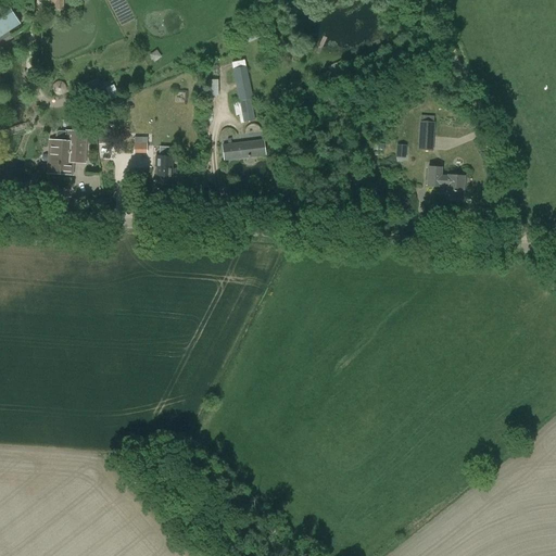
[(0,38),(9,33),(21,25),(4,0),(0,2),(0,38)]
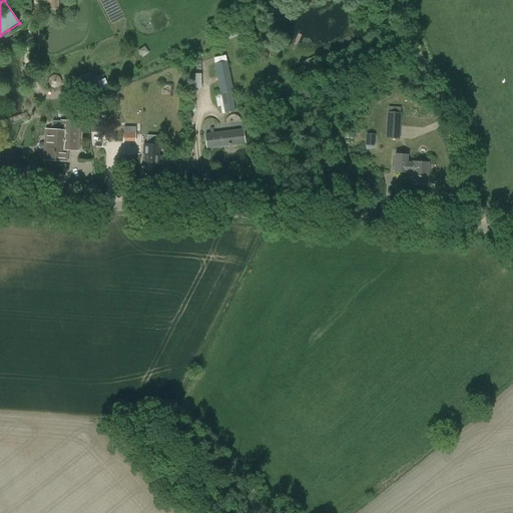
[(27,1),(26,0),(4,0),(12,11),(27,1)]
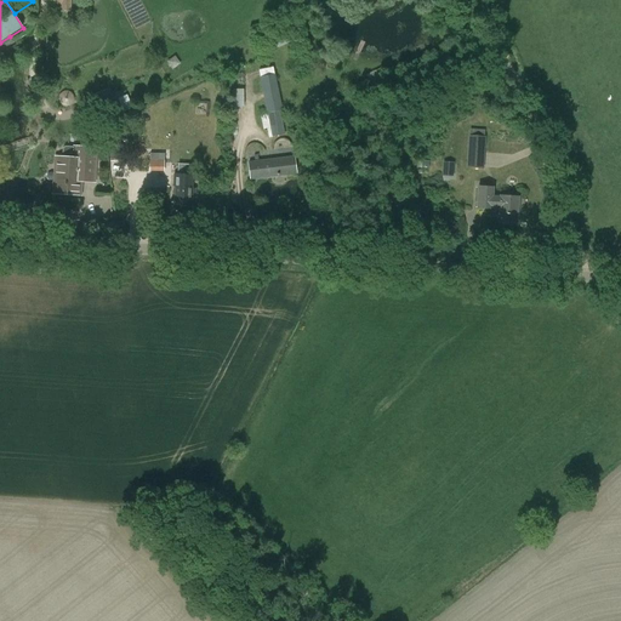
[(0,53),(1,52),(15,44),(10,36),(0,43),(0,53)]
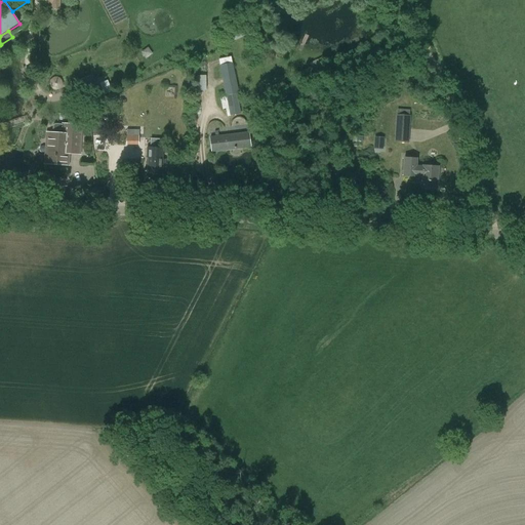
[(231,56),(219,59),(220,66),(219,66),(224,85),(230,116),(241,114),(238,93),(239,93),(233,63),(232,63),(231,56)]
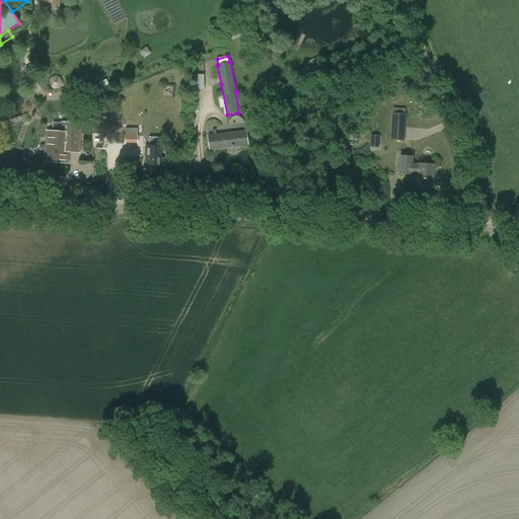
[(198,87),(205,86),(204,74),(196,75),(198,87)]
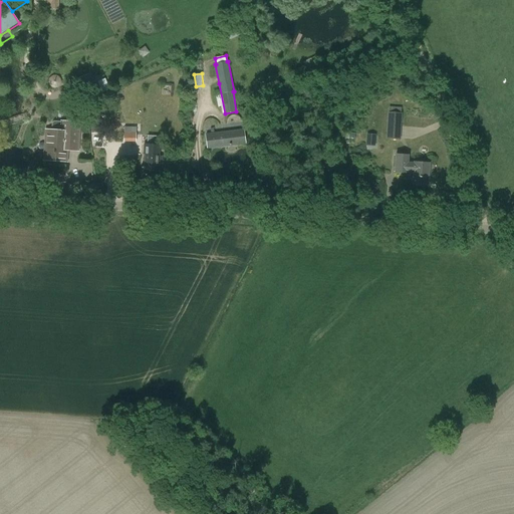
[(103,92),(110,89),(106,78),(99,81),(103,92)]
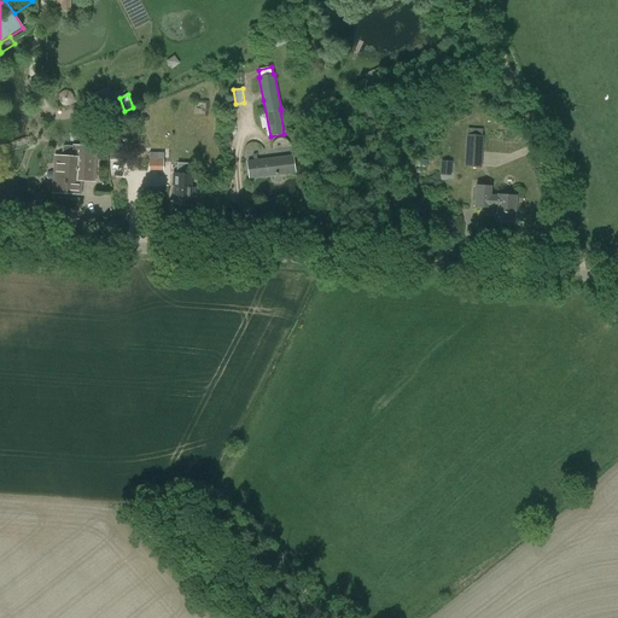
[(482,169),(484,136),(466,135),(465,168),(482,169)]
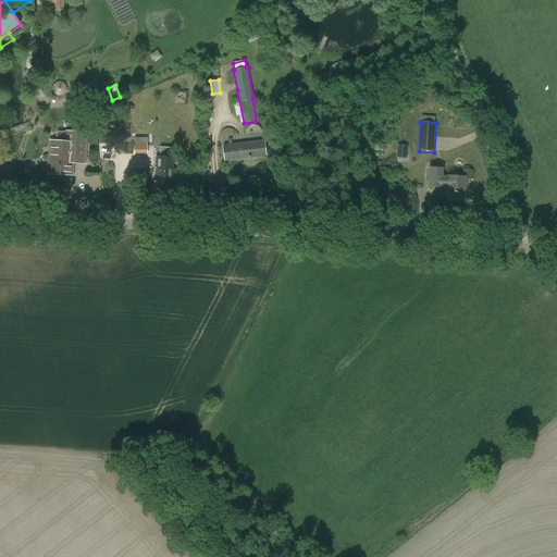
[(65,133),(59,132),(56,134),(56,137),(53,141),(50,141),(48,174),(72,175),(73,163),(86,164),(88,133),(65,131),(65,133)]
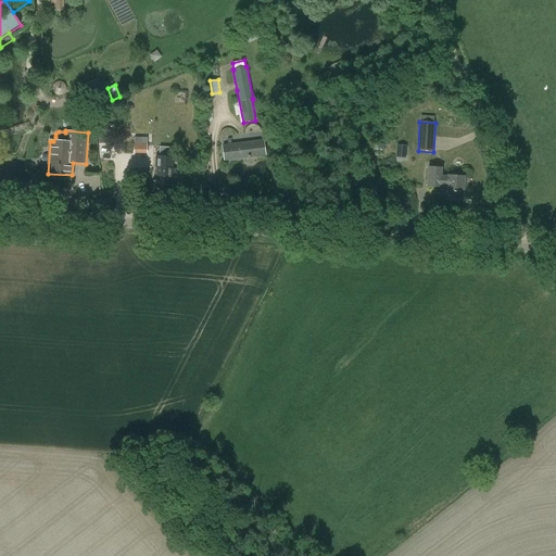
[(225,161),(265,155),(264,141),(231,144),(231,139),(227,139),(228,146),(223,146),(225,161)]
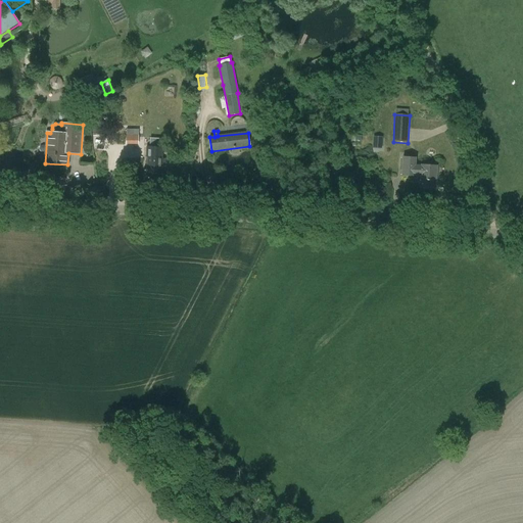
[(383,148),(383,136),(374,136),(374,148),(383,148)]
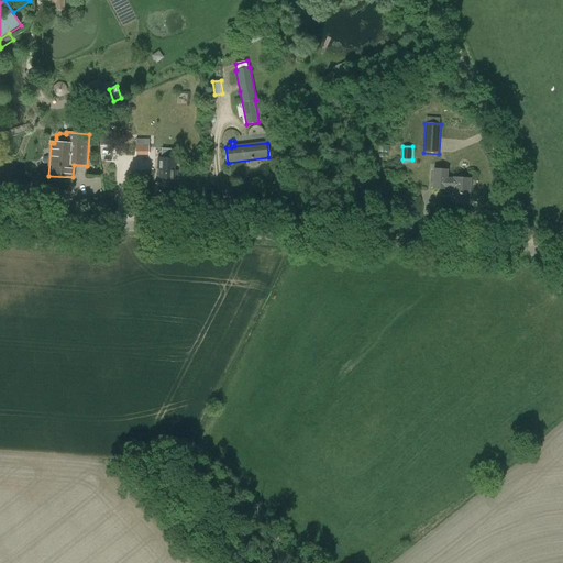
[(177,180),(177,170),(174,170),(174,159),(159,158),(158,190),(174,190),(174,180),(177,180)]
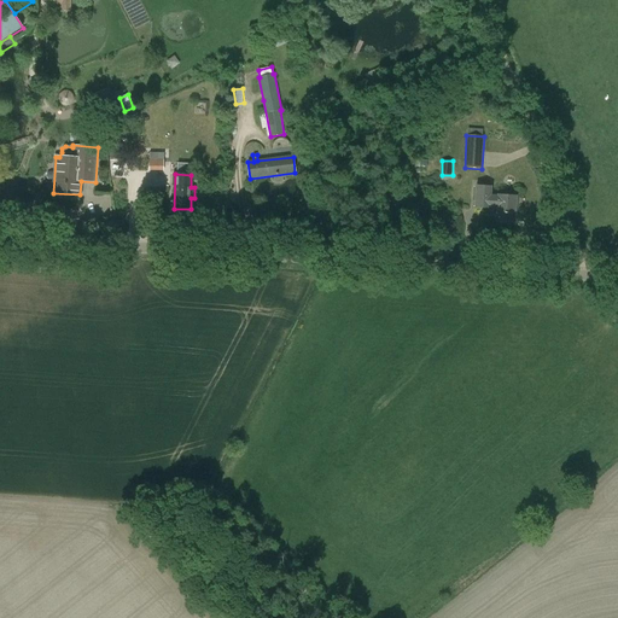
[(514,223),(517,197),(491,196),(491,187),(477,186),(476,208),(490,209),(490,208),(497,208),(496,222),(514,223)]
